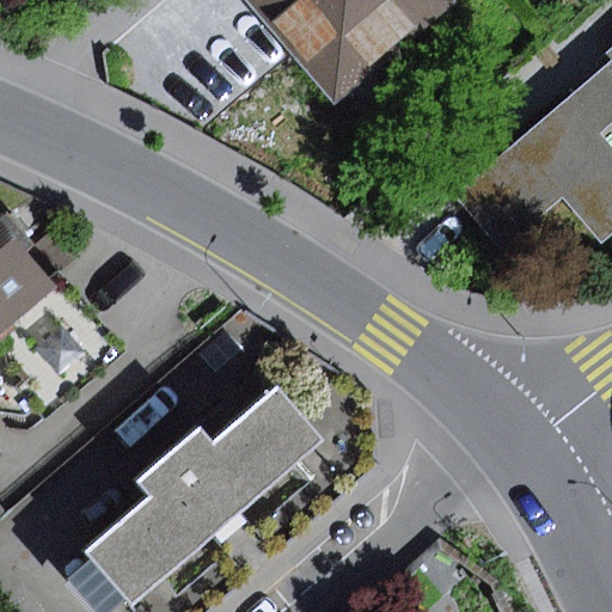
[(453,0),(246,0),(336,104),(349,93),(355,99),(363,104),(373,105),(386,104),(398,99),(404,92),(408,81),(409,69),(405,62),(398,53),(457,2),(453,0)]
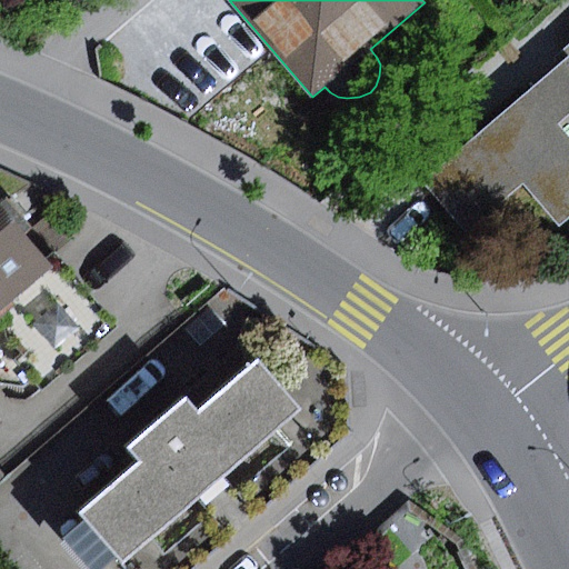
[(568,57),(420,181),(463,232),(525,181),(557,219),(568,208),(568,137),(558,123),(568,113),(568,57)]
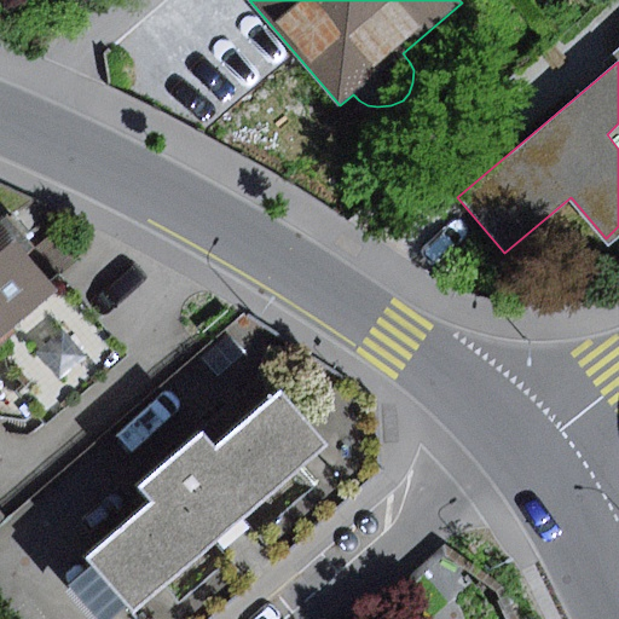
[(0,224),(0,416),(3,420),(27,421),(39,410),(48,422),(126,356),(59,277),(51,284),(0,224)]
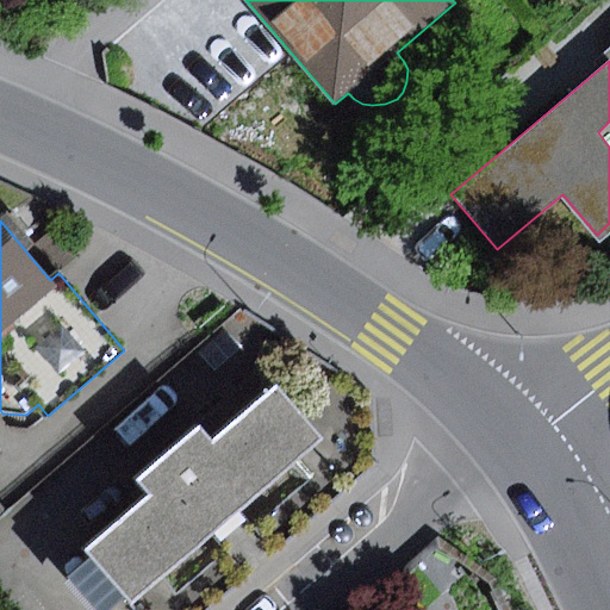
[(144,498),(82,552),(91,561),(125,602),(128,604),(221,524),(319,440),(273,385),(207,441),(197,429),(132,484),(144,498)]
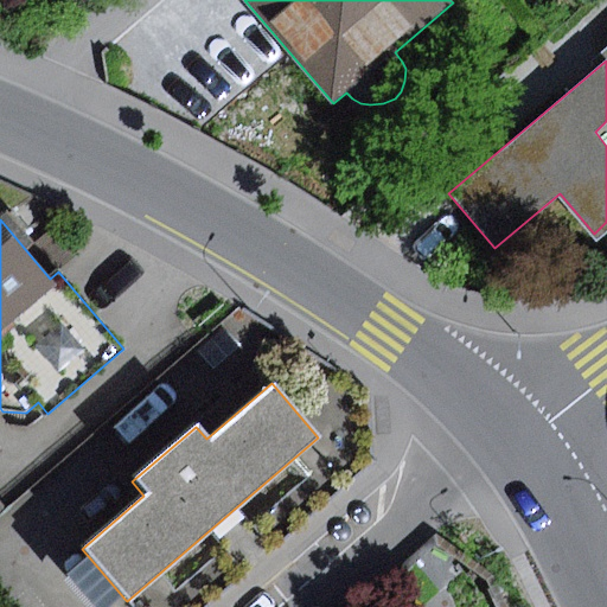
[(115,606),(125,599),(90,558),(66,579),(90,606),(115,606)]
